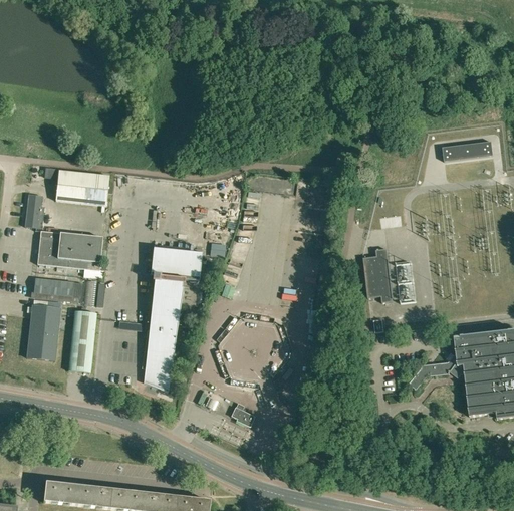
[(491,140),(443,146),(445,160),(493,154),(491,140)]
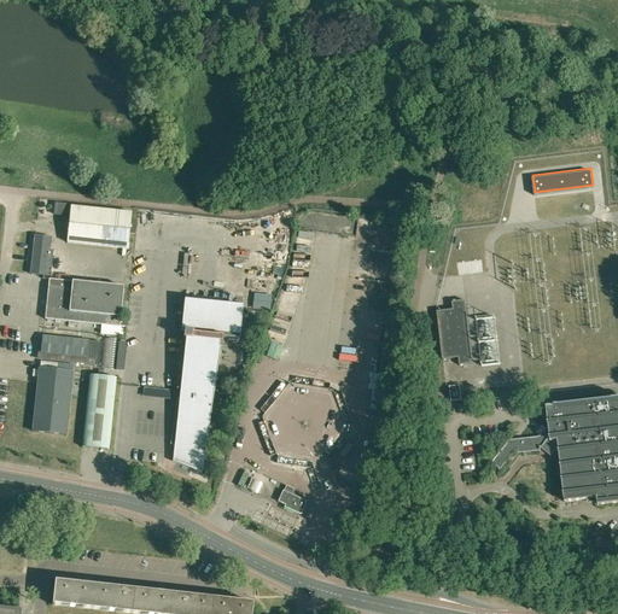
[(70,212),(66,239),(127,245),(130,209),(70,203),(70,212)]
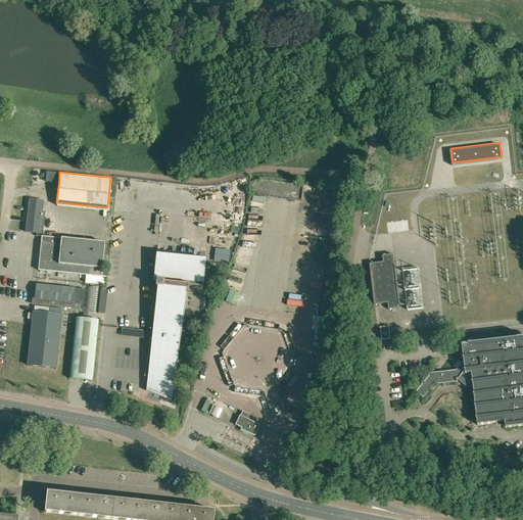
[(27,220),(26,229),(38,231),(42,231),(45,208),(41,208),(42,198),(30,196),(28,216),(27,220)]
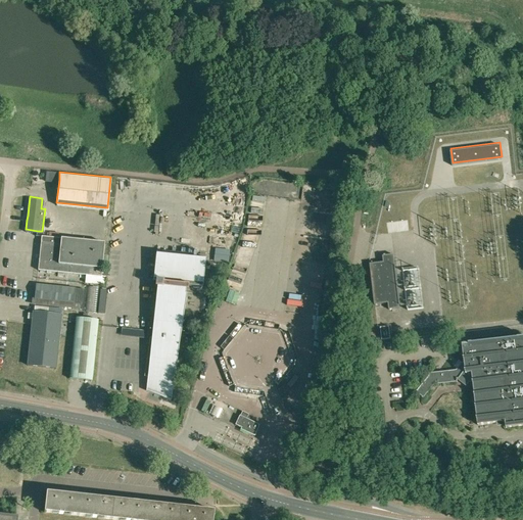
[(86,272),(105,274),(105,275),(106,267),(101,266),(104,240),(41,234),(40,251),(39,254),(38,268),(86,272)]
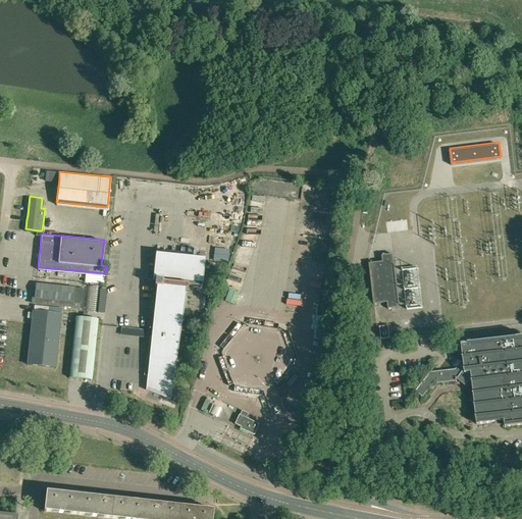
[(214,245),(213,258),(227,260),(229,247),(214,245)]
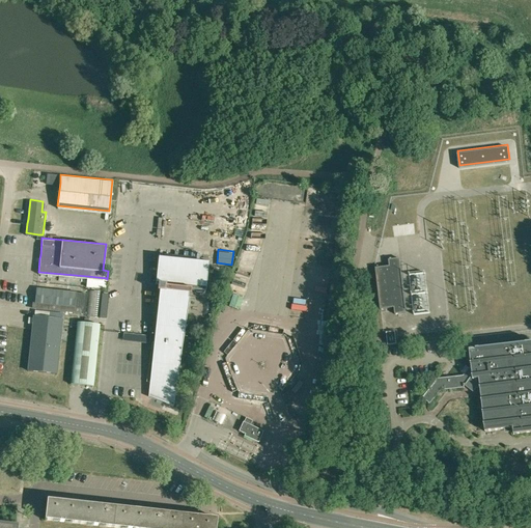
[(205,288),(208,260),(158,255),(156,282),(158,283),(157,288),(162,289),(161,294),(159,294),(154,348),(156,348),(155,352),(151,351),(151,352),(147,377),(149,378),(148,393),(149,394),(149,392),(166,398),(166,400),(173,404),(177,373),(179,373),(182,369),(178,368),(189,297),(188,296),(189,292),(190,292),(191,287),(205,288)]
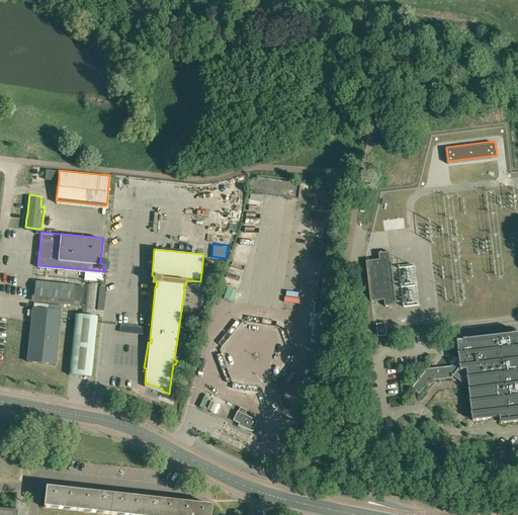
[(367,259),(366,259),(371,298),(372,298),(384,296),(384,299),(385,304),(387,303),(393,303),(396,302),(396,299),(390,253),(390,250),(387,250),(382,250),(379,251),(380,257),(376,258),(367,259)]
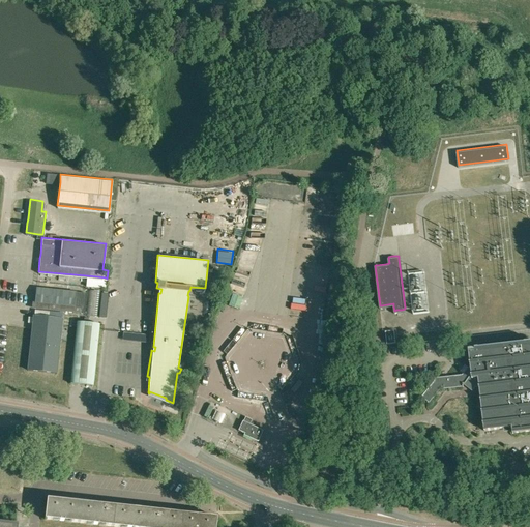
[(408,271),(413,312),(429,310),(424,269),(408,271)]
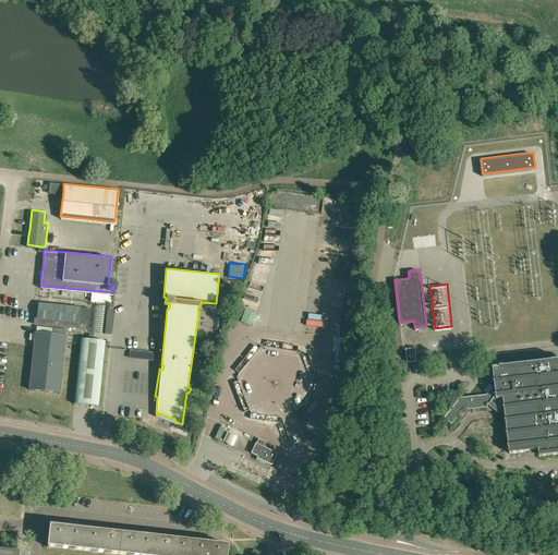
[(112,292),(92,290),(91,299),(97,300),(111,301),(112,292)]
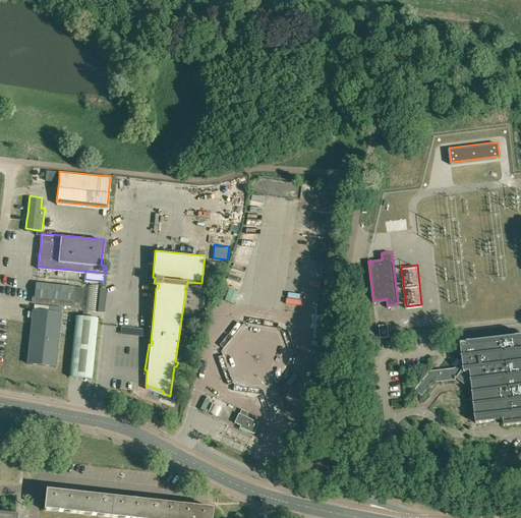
[(35,295),(34,300),(82,305),(84,286),(81,286),(36,281),(35,294),(35,295)]
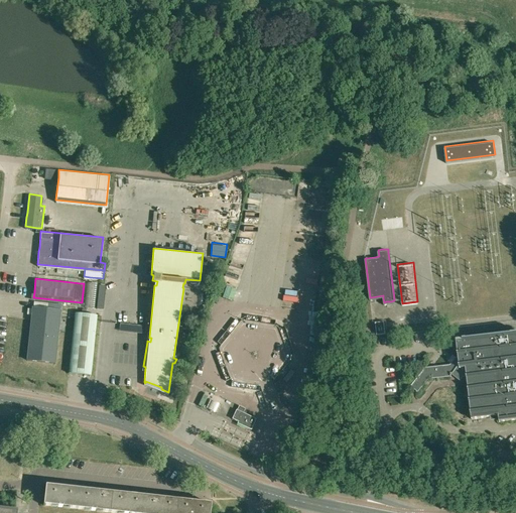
[(30,329),(27,358),(54,360),(59,308),(60,302),(47,300),(47,301),(46,306),(32,305),(32,306),(31,311),(31,315),(30,329)]
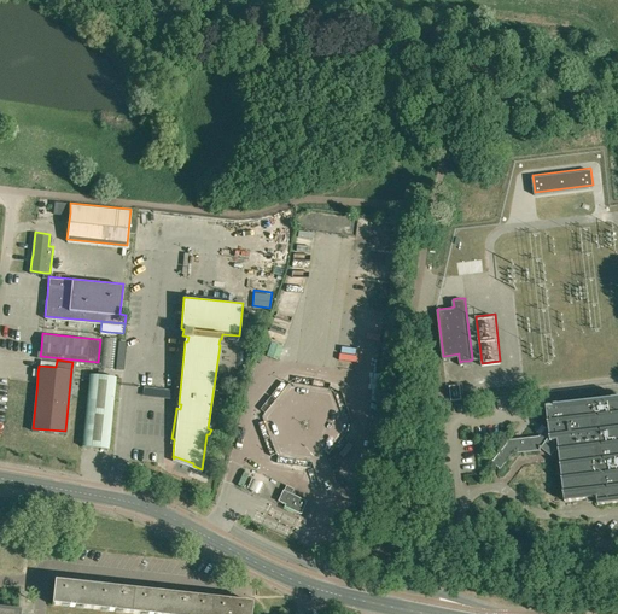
[(116,374),(89,372),(82,444),(109,446),(116,374)]
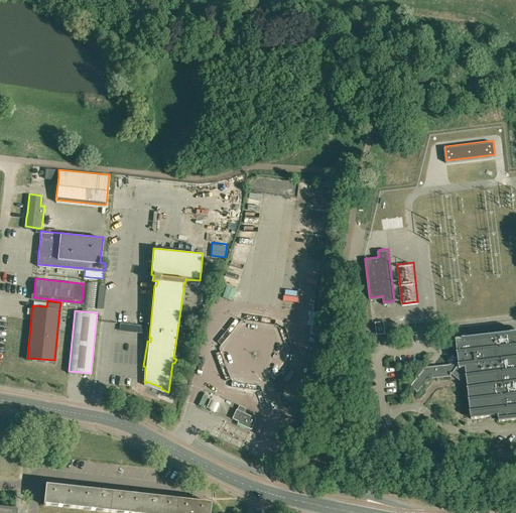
[(384,319),(375,321),(376,333),(385,332),(384,319)]
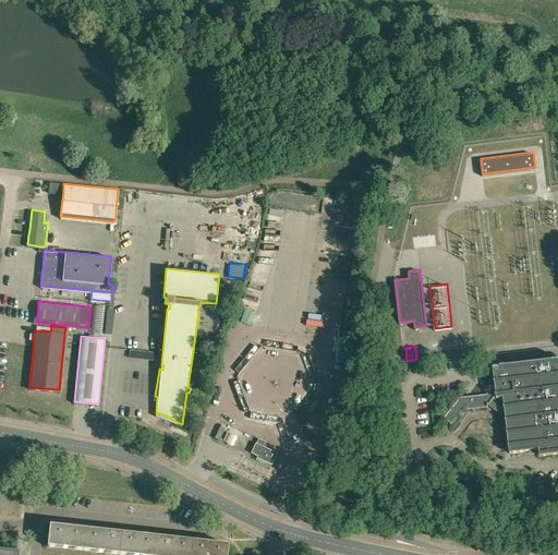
[(493,384),(486,393),(457,396),(457,399),(444,415),(448,420),(450,422),(463,406),(488,402),(502,402),(504,402),(504,406),(505,406),(506,415),(505,415),(506,419),(507,419),(508,429),(507,429),(507,432),(508,432),(509,442),(508,442),(508,445),(509,445),(510,450),(520,449),(520,448),(537,446),(537,447),(540,447),(540,454),(544,453),(543,451),(547,451),(547,453),(554,451),(554,450),(557,449),(557,357),(552,358),(553,359),(543,360),(543,359),(536,360),(536,361),(526,362),(526,360),(513,362),(513,363),(504,364),(504,363),(500,363),(500,364),(497,365),(497,364),(493,364),(495,377),(494,377),(494,381),(495,381),(496,384),(493,384)]
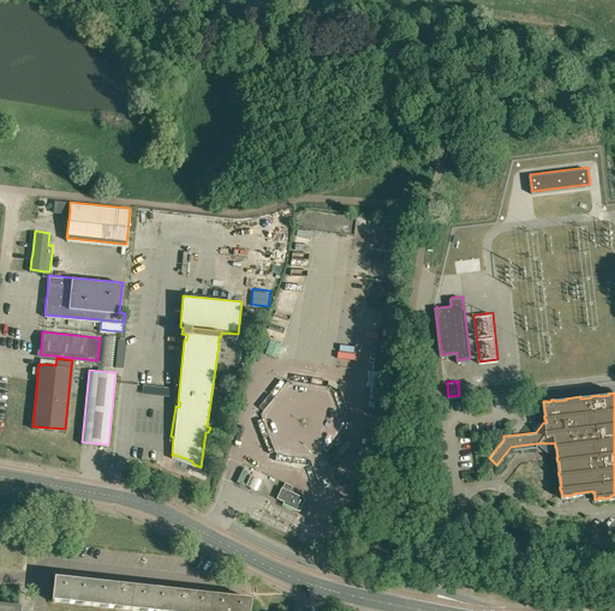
[(330,465),(336,462),(333,451),(327,454),(330,465)]
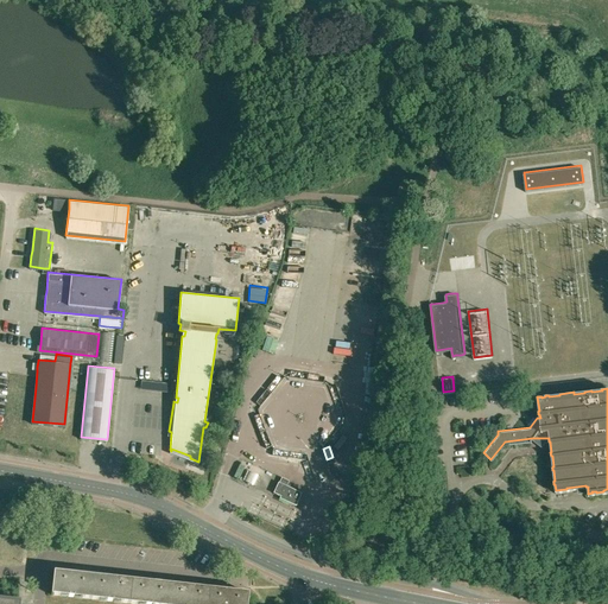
[(302,490),(295,487),(278,479),(273,490),(280,494),(280,496),(296,503),(302,490)]
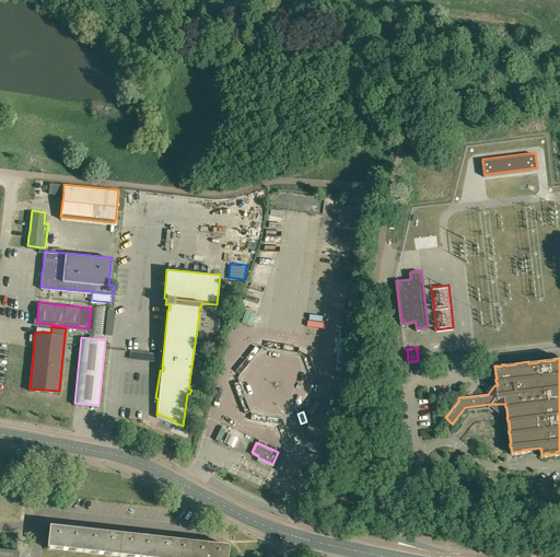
[(49,524),(47,545),(83,549),(85,529),(49,524)]
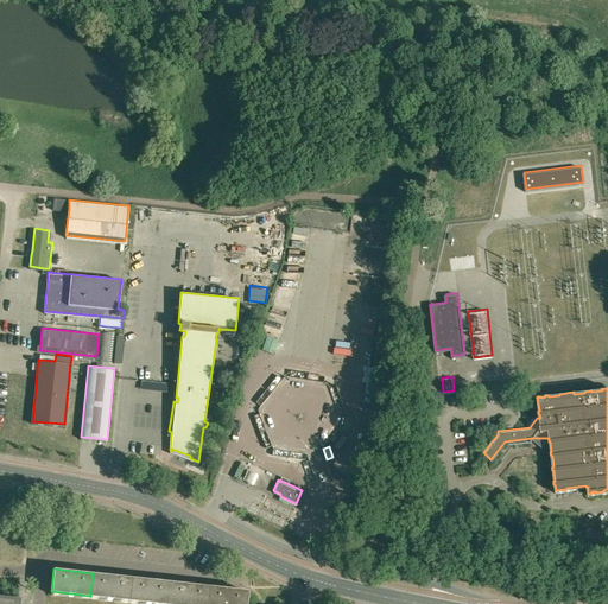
[(132,577),(93,573),(90,596),(128,601),(132,577)]
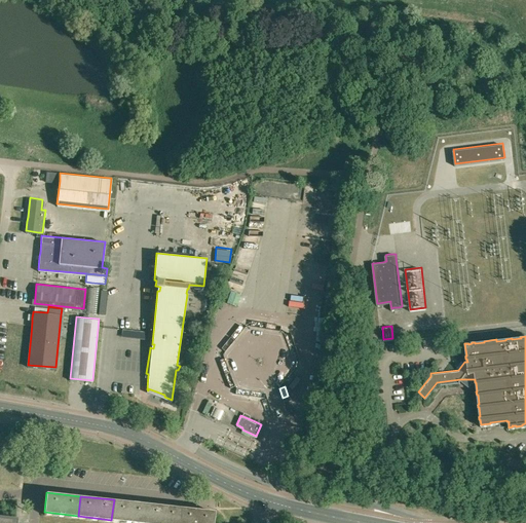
[(145,522),(147,503),(114,499),(111,520),(142,522),(145,522)]
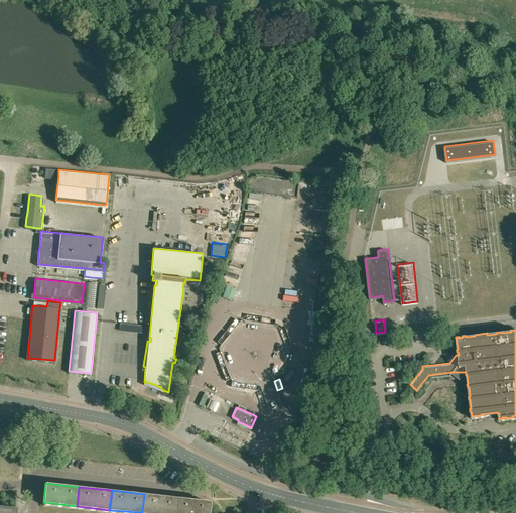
[(175,512),(177,498),(144,494),(142,512),(175,512)]
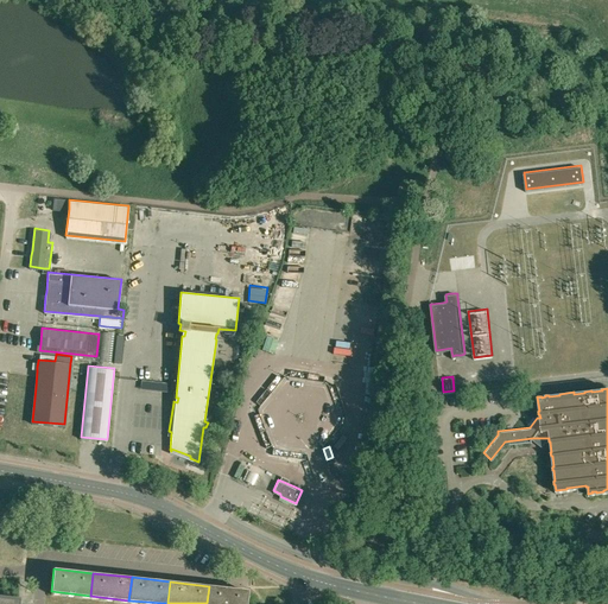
[(246,603),(248,590),(209,586),(207,603),(246,603)]
